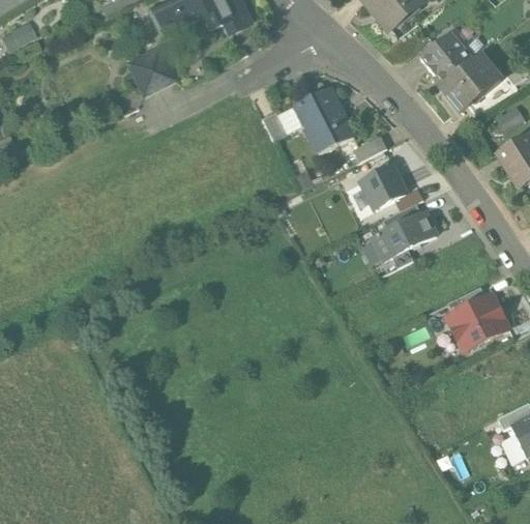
[(230,32),(249,22),(238,0),(226,0),(222,2),(221,0),(175,0),(149,12),(160,34),(181,25),(206,22),(210,28),(224,22),(230,32)]
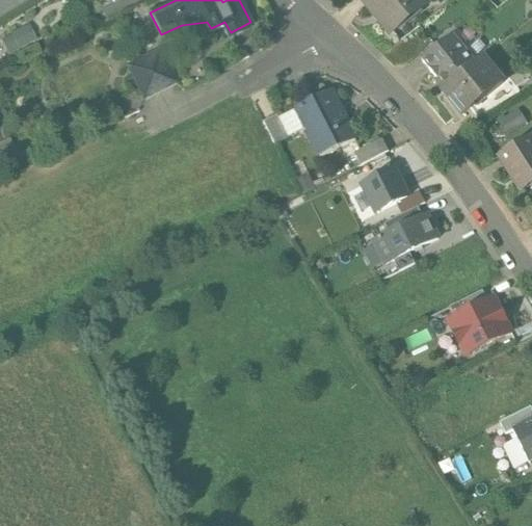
[(366,0),(390,30),(426,1),(425,0),(366,0)]
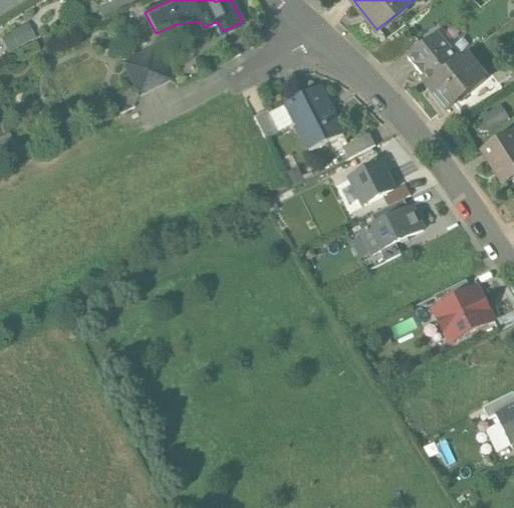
[(460,57),(438,30),(408,55),(430,82),(460,57)]
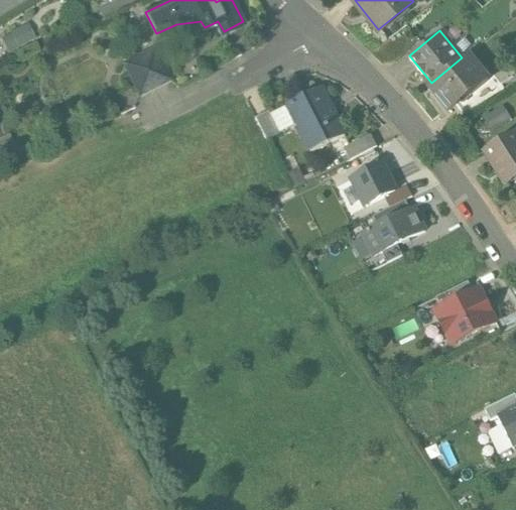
[(170,77),(155,46),(126,62),(141,92),(170,77)]
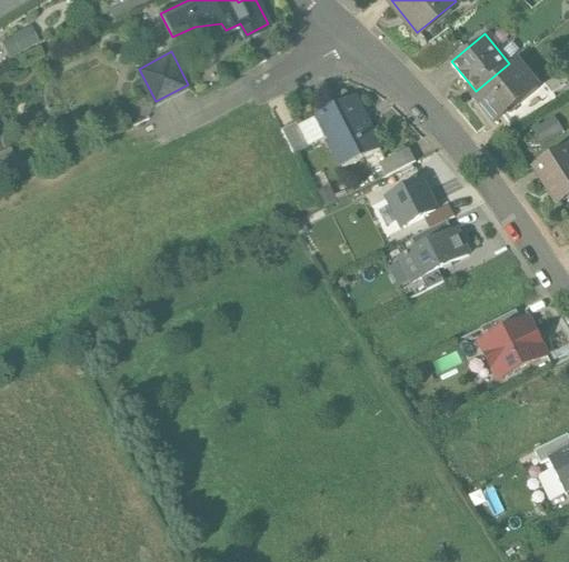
[(476,91),(473,93),(493,118),(503,110),(509,106),(511,108),(538,86),(537,84),(516,59),(509,63),(476,91)]
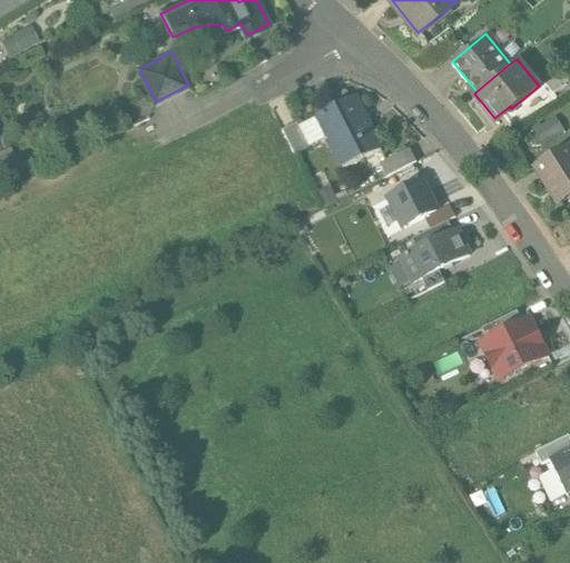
[(539,86),(512,108),(510,106),(504,110),(514,124),(556,97),(543,81),(538,85),(539,86)]
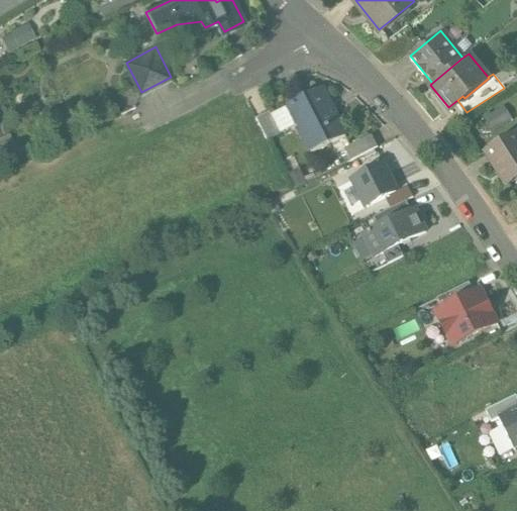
[(343,132),(319,85),(285,102),(287,105),(290,104),(297,120),(295,121),(309,149),(343,132)]
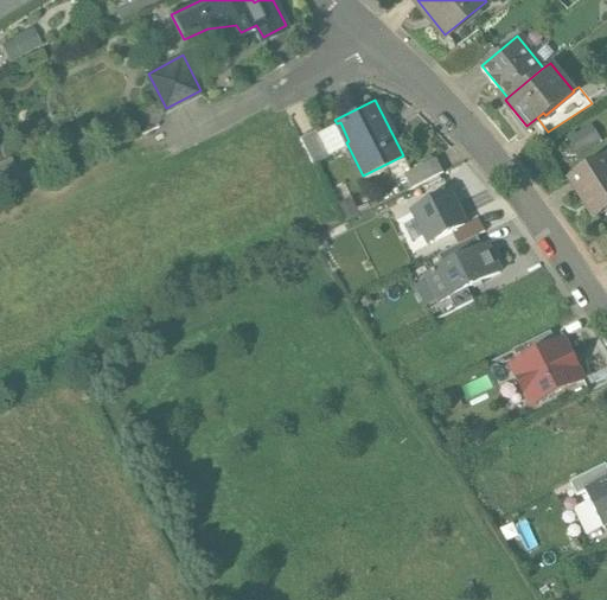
[(606,129),(599,117),(579,133),(593,151),(606,140),(606,129)]
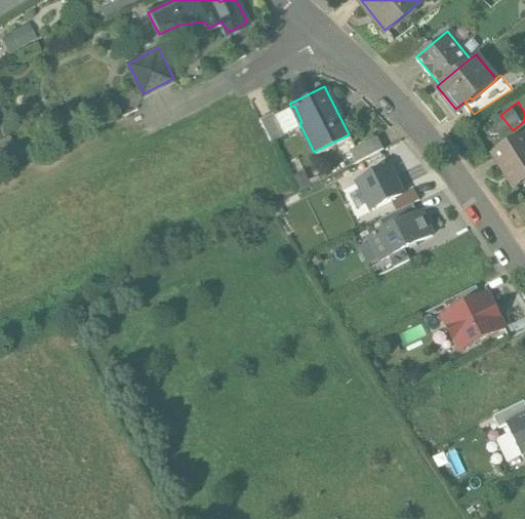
[(273,109),(258,116),(270,138),(283,132),(274,112),(275,112),(273,109)]
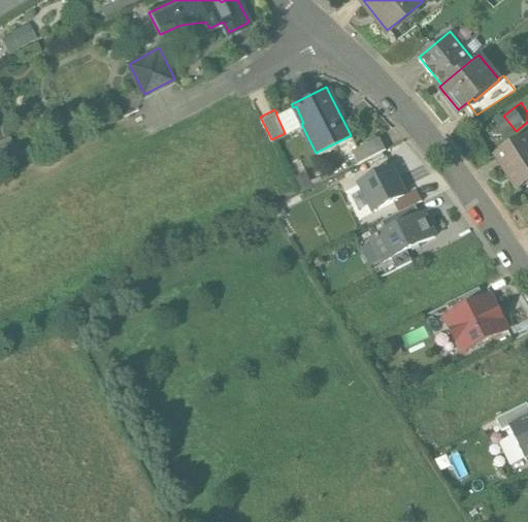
[(527,140),(524,133),(495,152),(518,188),(527,181),(527,140)]
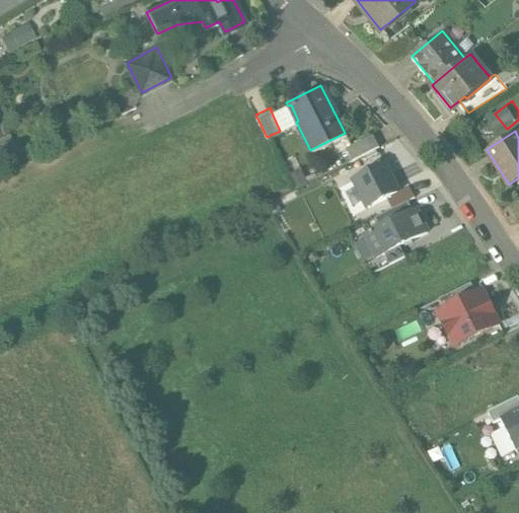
[(371,134),(345,147),(351,158),(376,145),(371,134)]
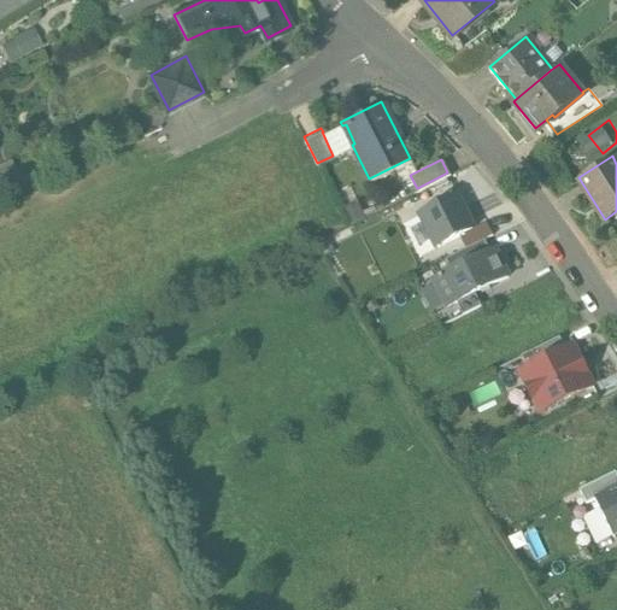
[(422,210),(438,242),(472,224),(457,192),(422,210)]
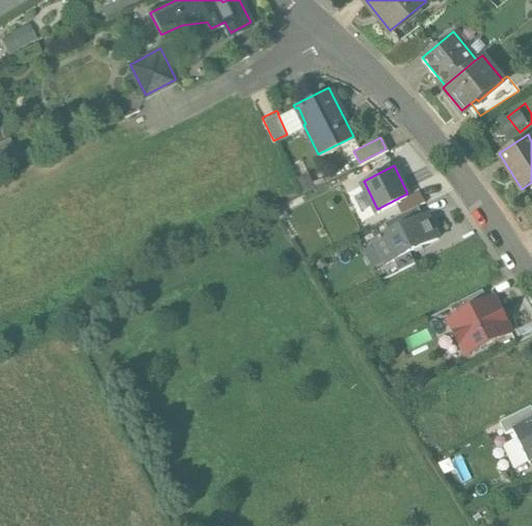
[(397,200),(403,210),(425,199),(420,188),(397,200)]
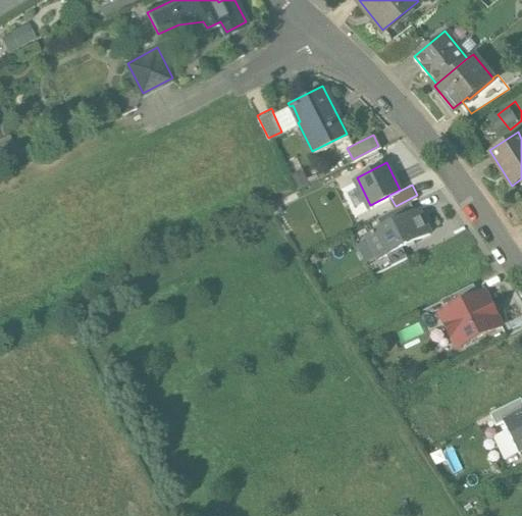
[(377,215),(382,226),(416,210),(410,199),(377,215)]
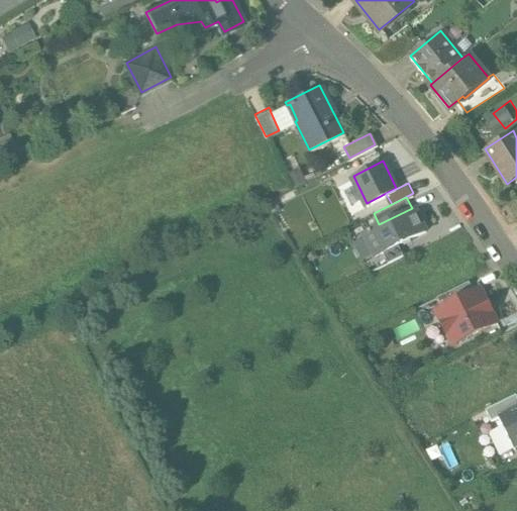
[(426,228),(415,206),(412,208),(379,224),(365,231),(375,252),(383,249),(388,261),(403,252),(398,242),(426,228)]
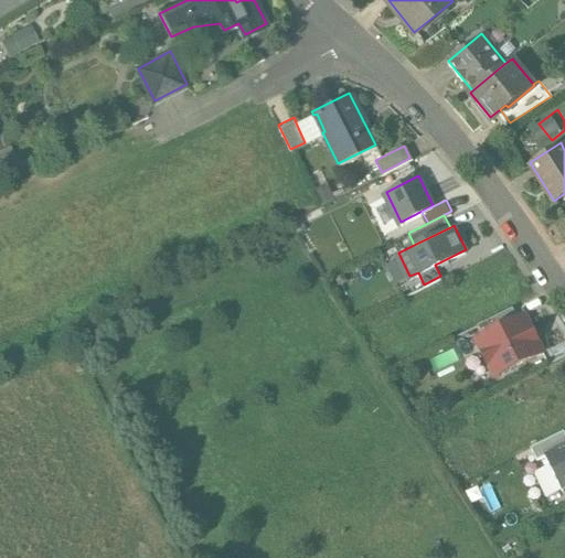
[(478,322),(483,333),(519,317),(512,304),(478,322)]
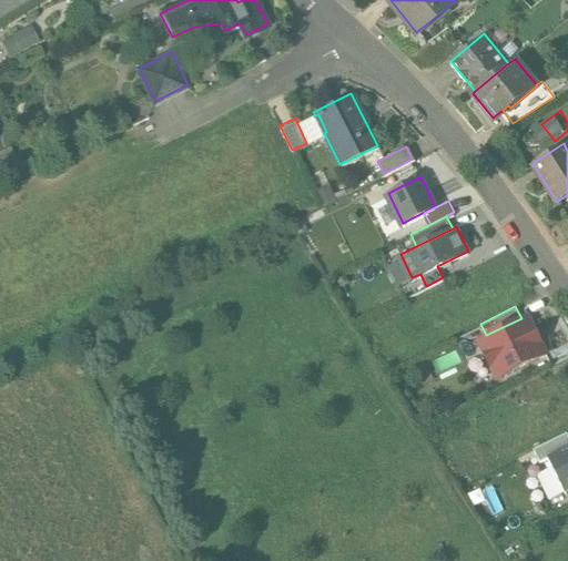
[(486,335),(479,338),(497,374),(546,350),(527,315),(521,318),(486,335)]
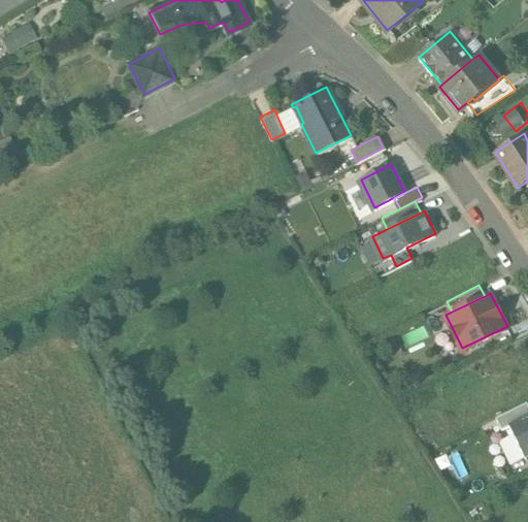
[(508,422),(527,412),(527,401),(527,399),(496,415),(502,426),(508,423),(508,422)]
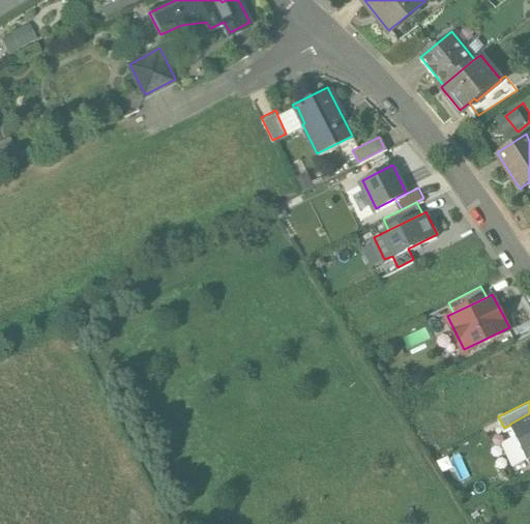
[(529,413),(510,424),(510,425),(527,458),(529,456),(529,413)]
